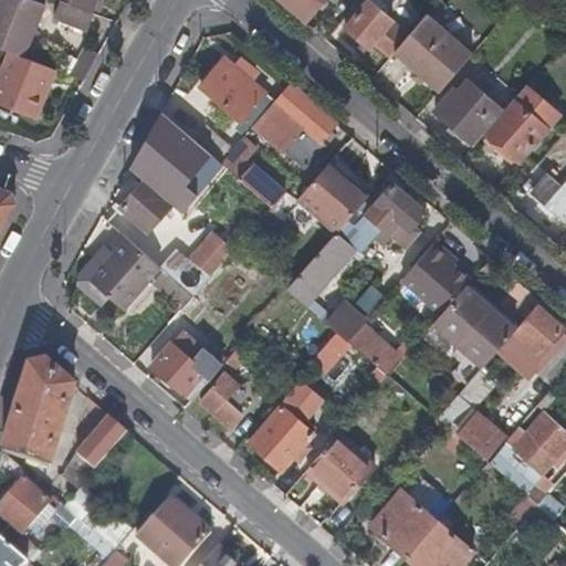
[(31,0),(0,0),(0,50),(6,52),(22,59),(43,4),(31,0)]
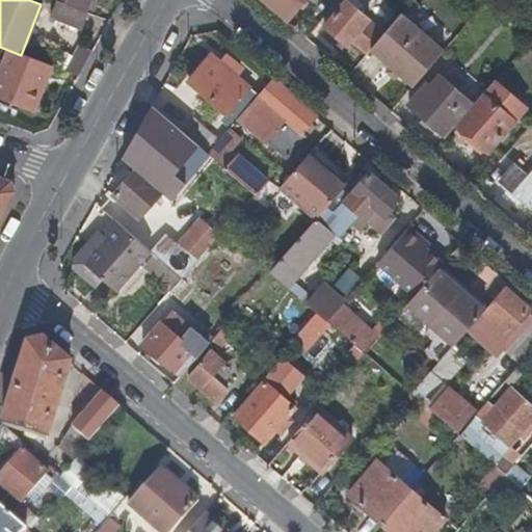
[(55,0),(54,3),(58,4),(84,15),(85,15),(91,0),(55,0)]
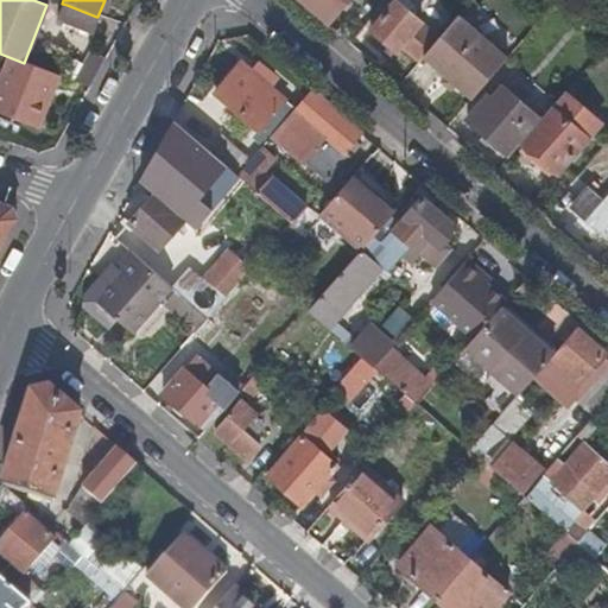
[(353,0),(298,0),(330,27),(353,0)]
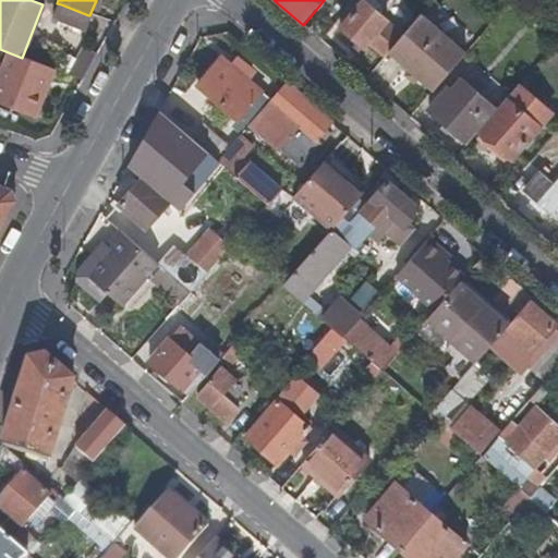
[(375,0),(366,0),(365,2),(377,12),(383,7),(375,0)]
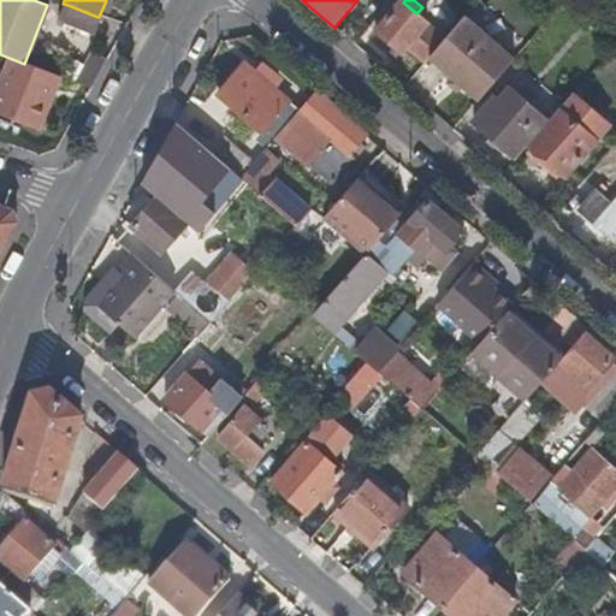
[(407,47),(425,63),(428,58),(444,40),(416,13),(403,3),(402,1),(377,31),(402,53),(407,47)]
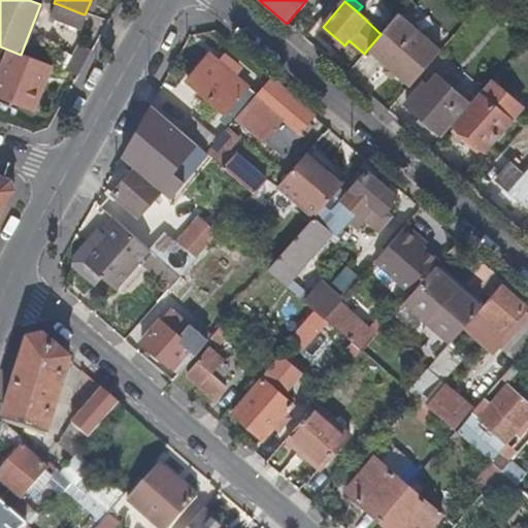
[(77,31),(84,14),(58,4),(52,22),(77,31)]
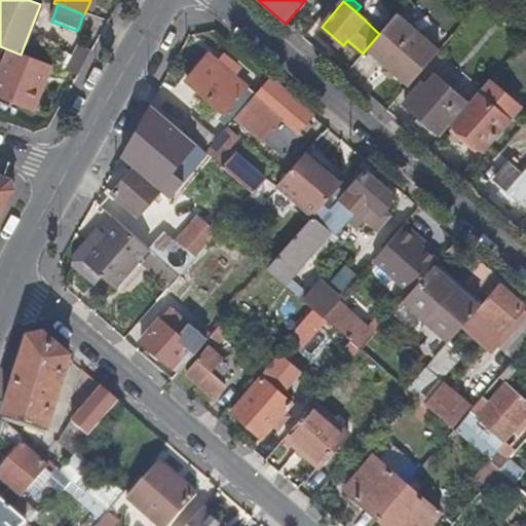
[(366,49),(410,85),(442,48),(399,11),(379,34),(366,49)]
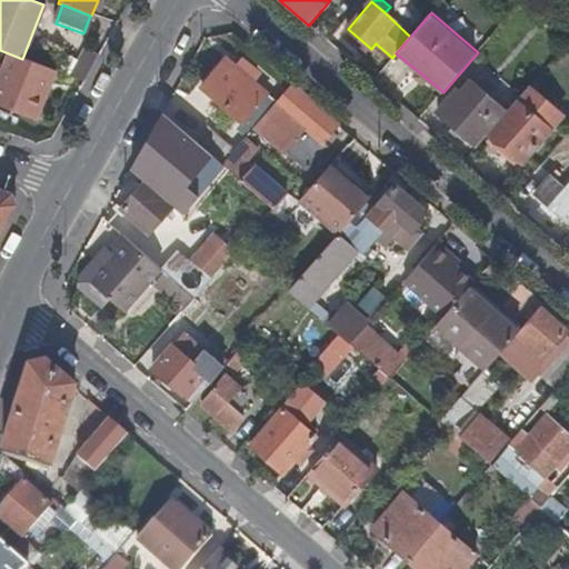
[(85,82),(100,55),(88,49),(70,78),(85,82)]
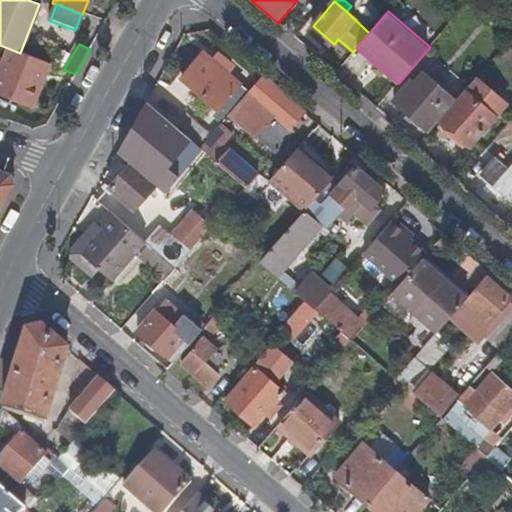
[(44,81),(50,65),(20,53),(5,47),(0,62),(0,95),(40,109),(50,83),(44,81)]
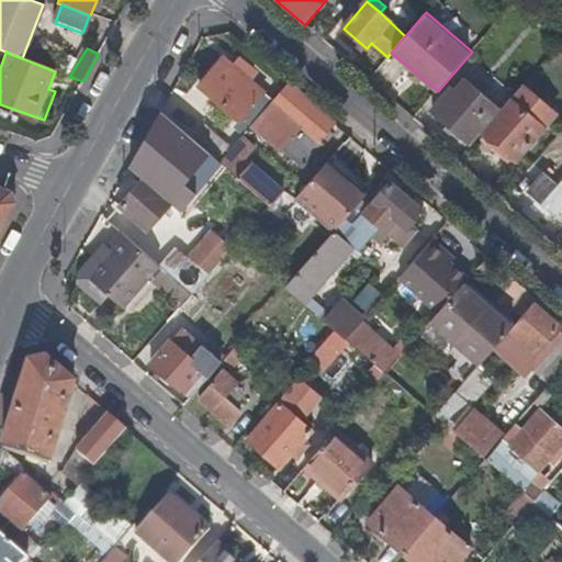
[(262,111),(272,100),(248,79),(255,72),(240,59),(235,67),(224,57),(200,86),(247,128),(262,111)]
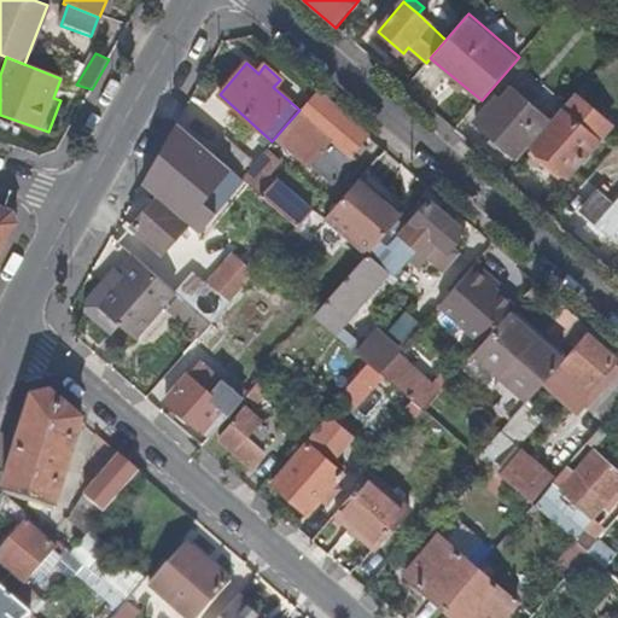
[(375,141),(316,91),(299,110),(289,122),(305,135),(307,150),(342,179),(375,141)]
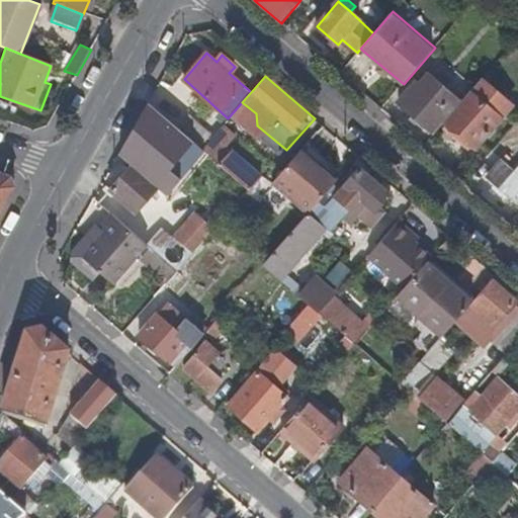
[(400,102),(435,133),(444,121),(459,104),(429,76),(419,87),(416,84),(400,102)]
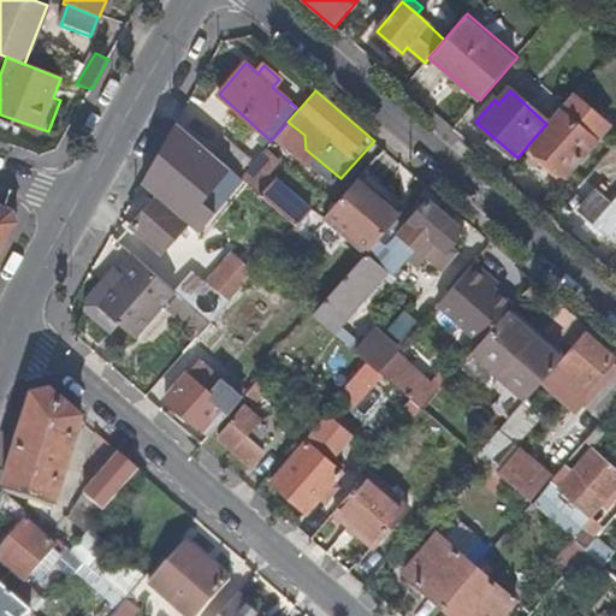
[(546,124),(528,144),(566,177),(597,141),(560,108),(546,124)]
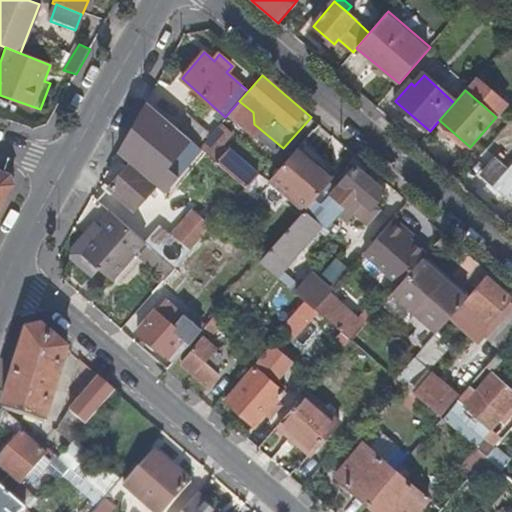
[(185,112),(175,126),(199,147),(210,134),(185,112)]
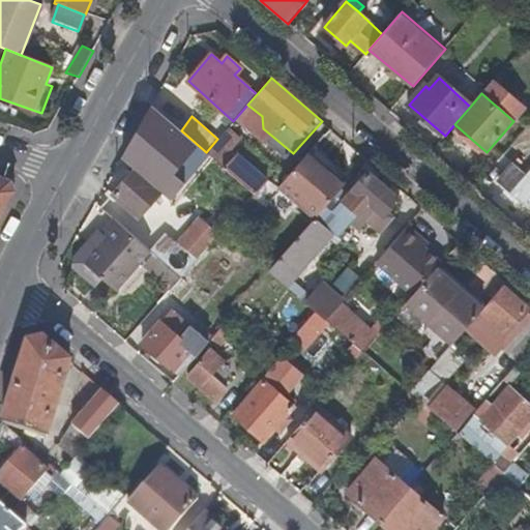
[(217,139),(206,152),(253,194),(265,179),(232,147),(242,135),(231,124),(217,139)]
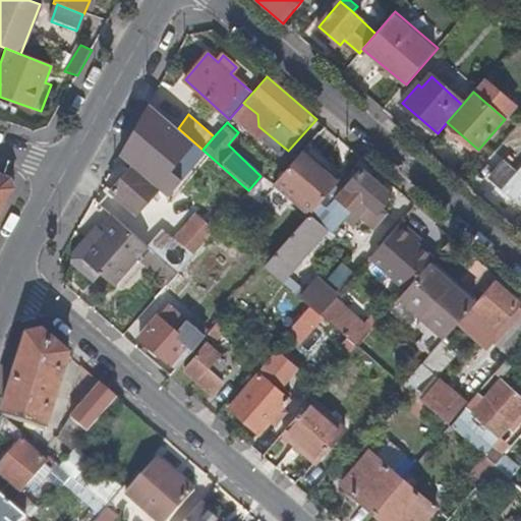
[(284,170),(283,171),(274,183),(309,214),(322,199),(338,181),(333,177),(338,171),(307,143),(290,164),(284,170)]
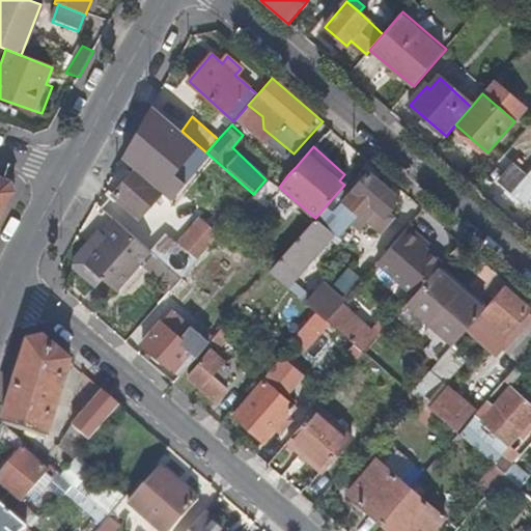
[(501,178),(530,205),(530,179),(513,164),(501,178)]
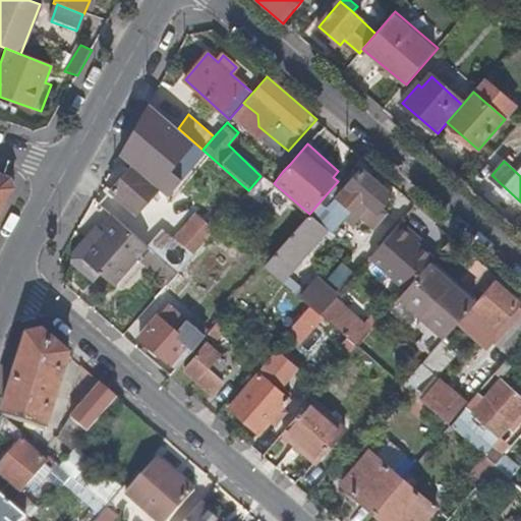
[(107,192),(99,206),(111,216),(124,227),(159,187),(132,165),(107,192)]
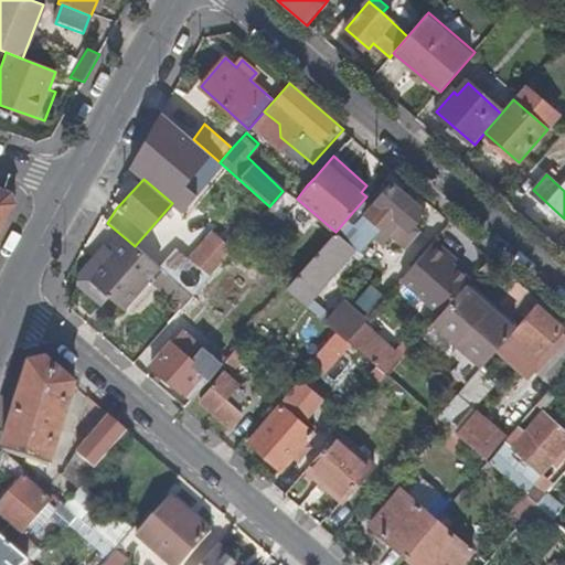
[(416,225),(427,212),(393,182),(365,214),(391,236),(393,235),(408,248),(423,232),(416,225)]
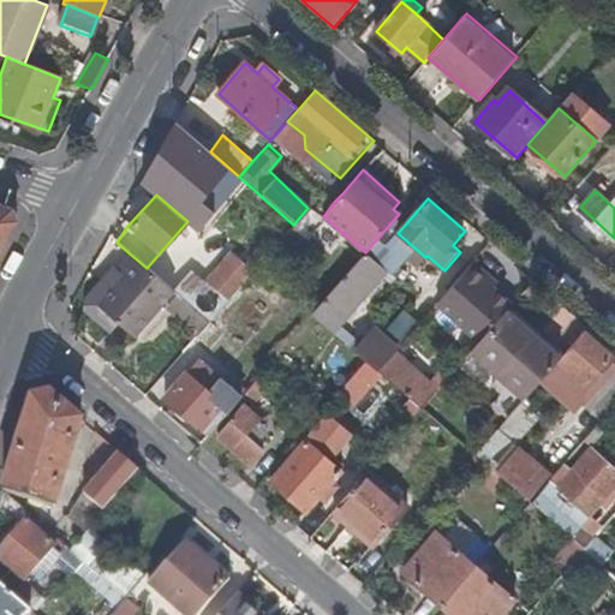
[(0,250),(15,226),(7,209),(0,207),(0,250)]
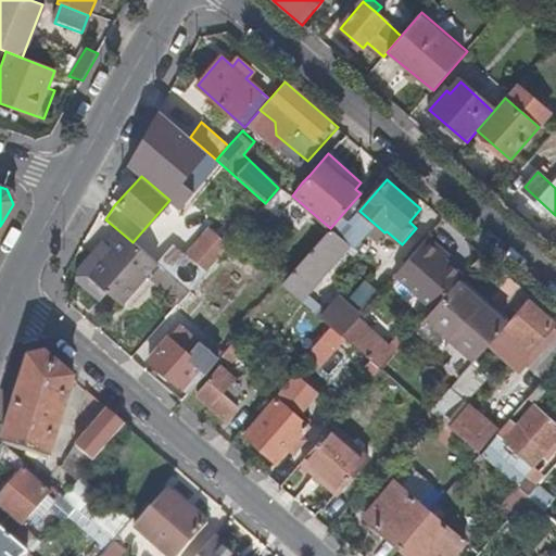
[(330,228),(282,283),(300,300),(348,244),(340,239),(354,223),(343,213),(330,228)]
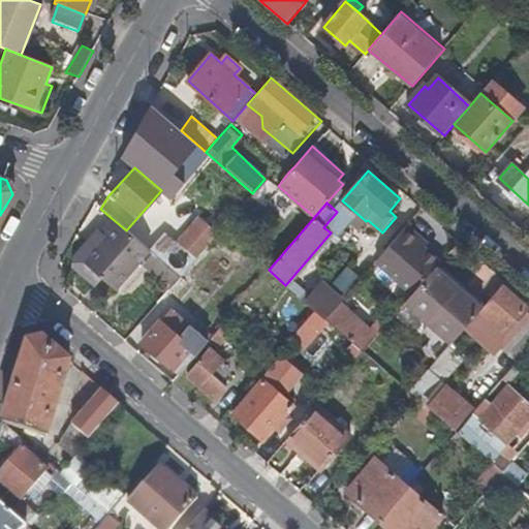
[(168,290),(180,277),(176,273),(164,262),(126,230),(113,219),(99,235),(102,238),(83,262),(115,288),(135,263),(168,290)]
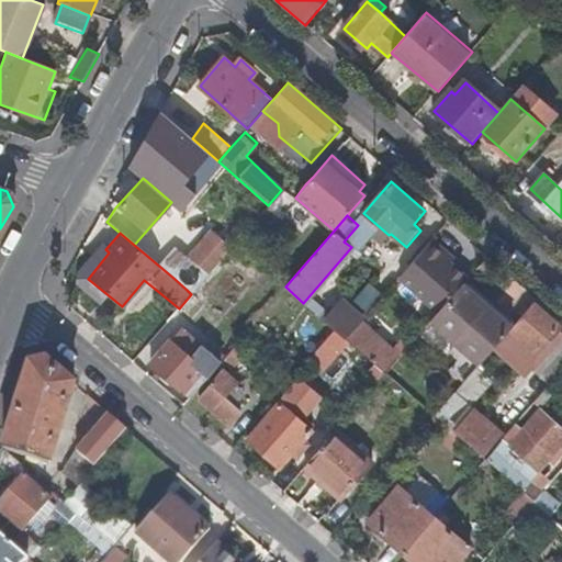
[(448,253),(434,238),(398,279),(437,312),(464,281),(468,278),(444,258),(448,253)]
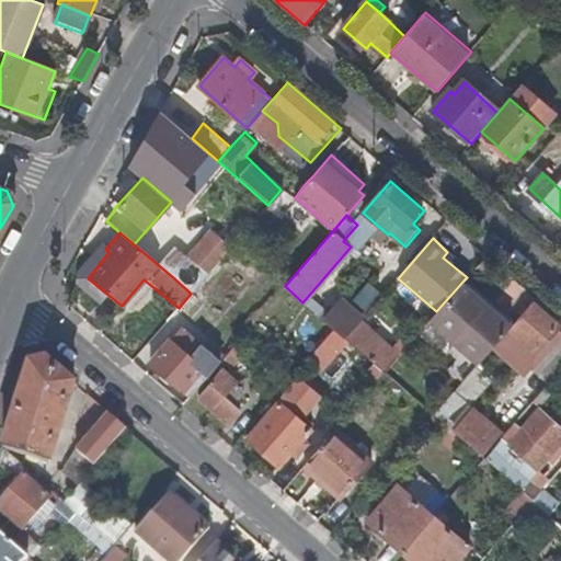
[(174,278),(186,289),(197,277),(184,267),(174,278)]
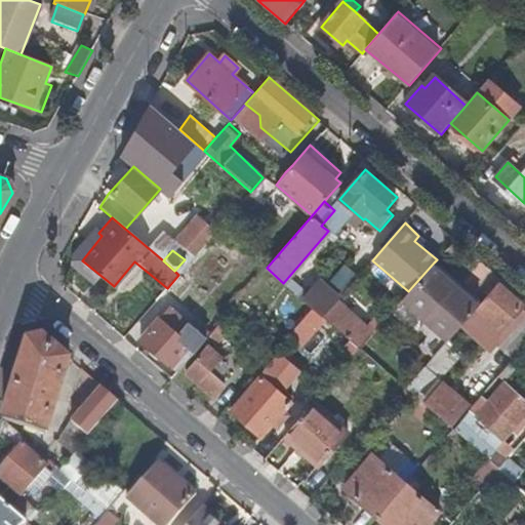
[(480,303),(434,263),(408,291),(400,301),(446,341),(466,319),(475,309),(480,303)]
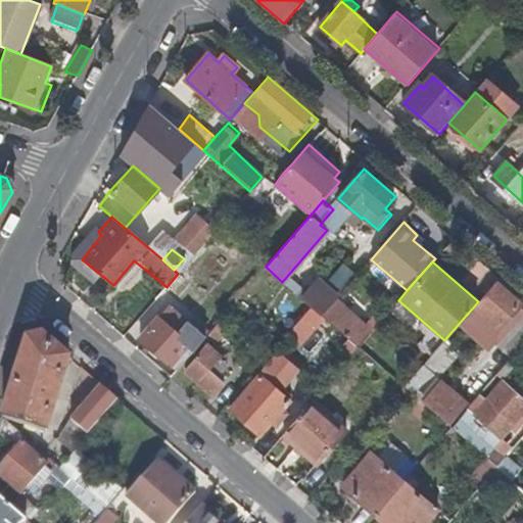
[(327,280),(337,288),(350,271),(340,263),(327,280)]
